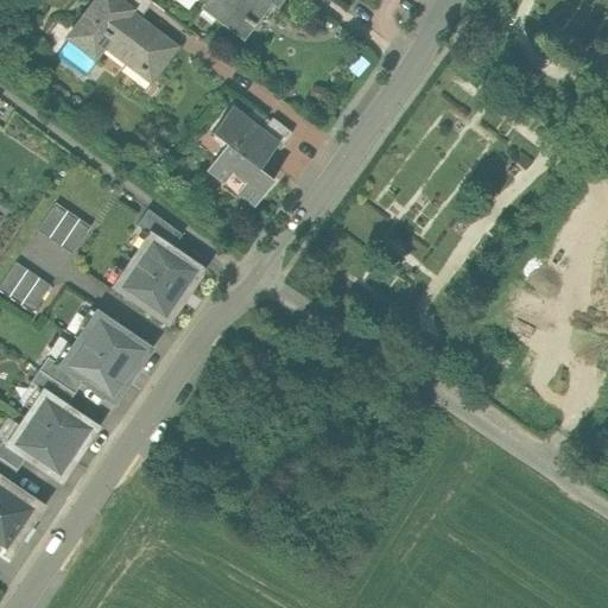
[(120,0),(96,0),(68,37),(96,58),(108,42),(150,74),(173,42),(141,18),(141,17),(120,0)]
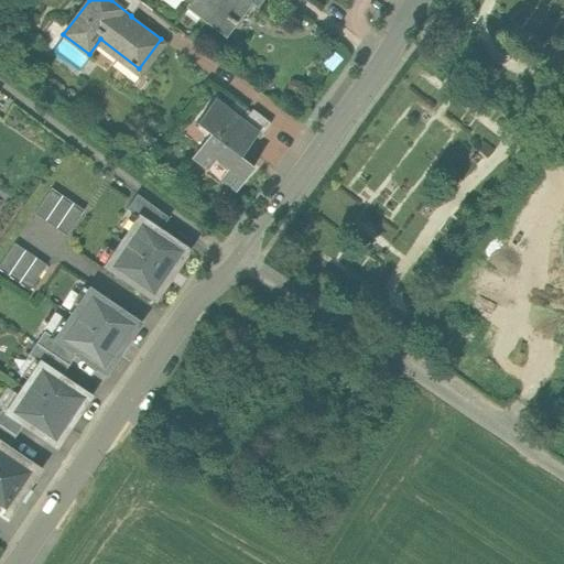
[(142,2),(139,0),(111,0),(131,15),(142,2)]
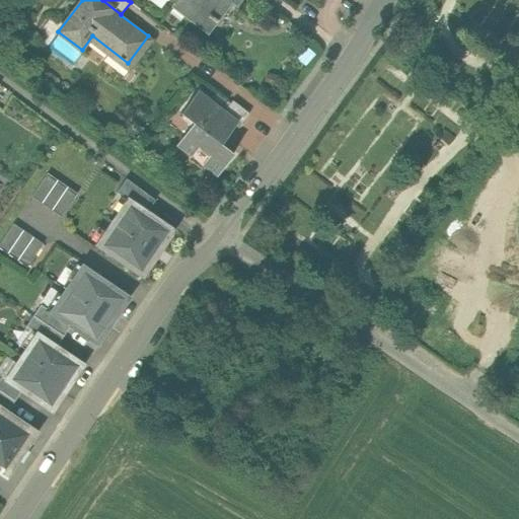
[(177,0),(172,7),(172,8),(176,4),(187,12),(183,16),(200,29),(202,27),(200,26),(208,16),(216,22),(218,20),(214,17),(226,0),(227,0),(237,7),(242,0),(177,0)]
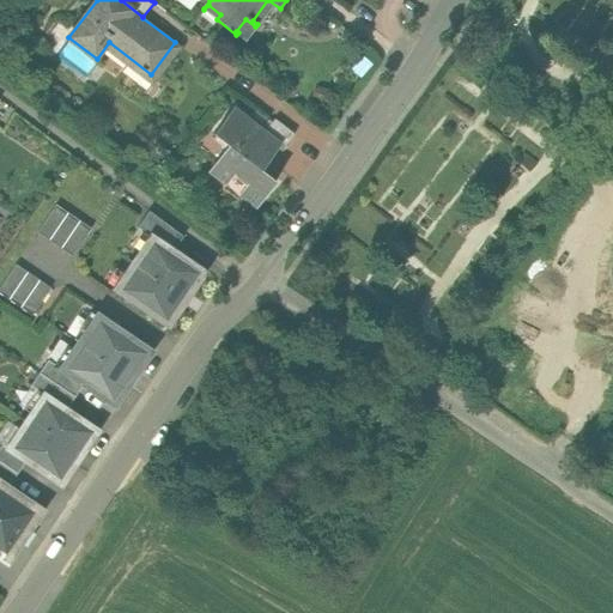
[(266,132),(234,108),(214,134),(229,145),(208,171),(256,207),(277,182),(261,170),(281,144),(280,143),(266,132)]
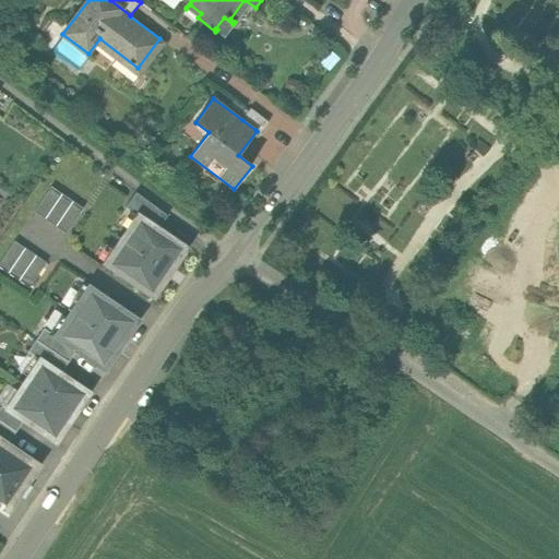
[(269,122),(251,108),(242,120),(256,130),(257,130),(261,133),(269,122)]
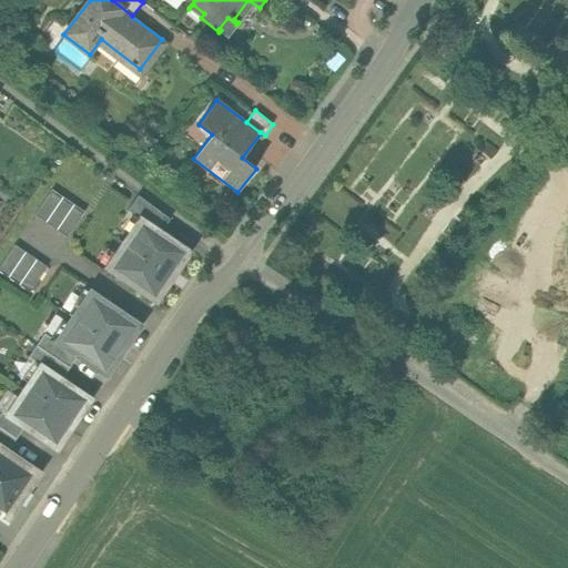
[(52,190),(34,215),(46,222),(63,196),(52,190)]
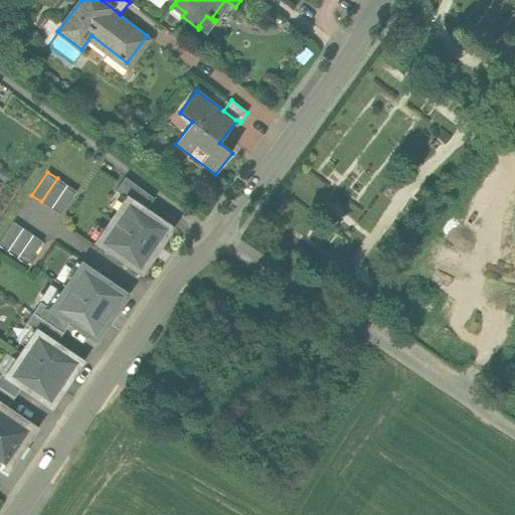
[(154,198),(125,177),(116,190),(127,197),(146,210),(154,198)]
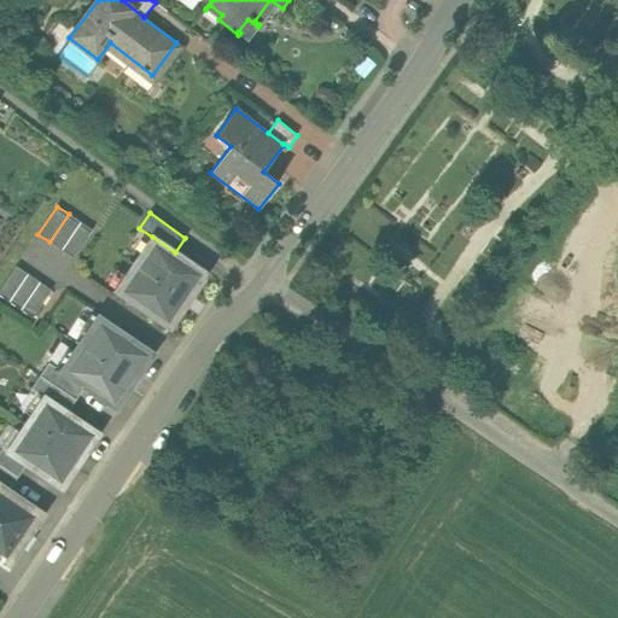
[(81,222),(69,214),(50,242),(62,250),(81,222)]
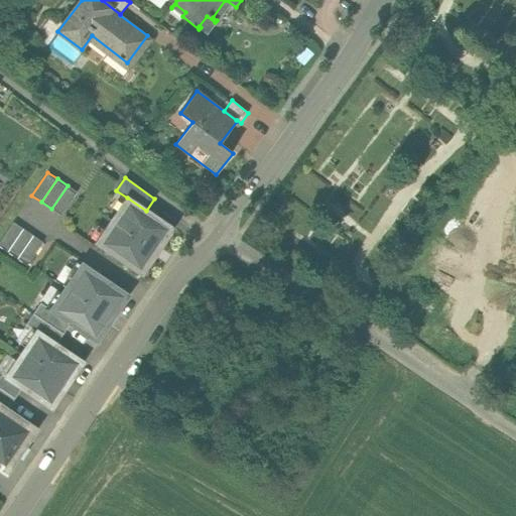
[(77,191),(68,185),(51,209),(61,216),(77,191)]
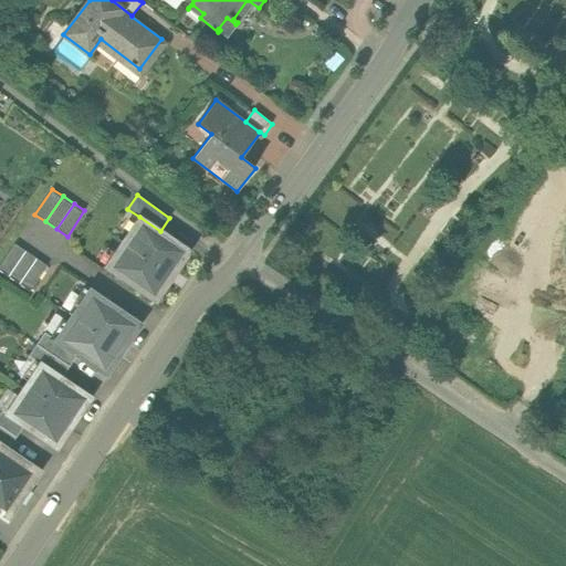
[(160,231),(139,217),(138,218),(142,220),(133,231),(130,230),(114,254),(117,255),(109,268),(106,265),(105,268),(156,302),(190,251),(160,231)]
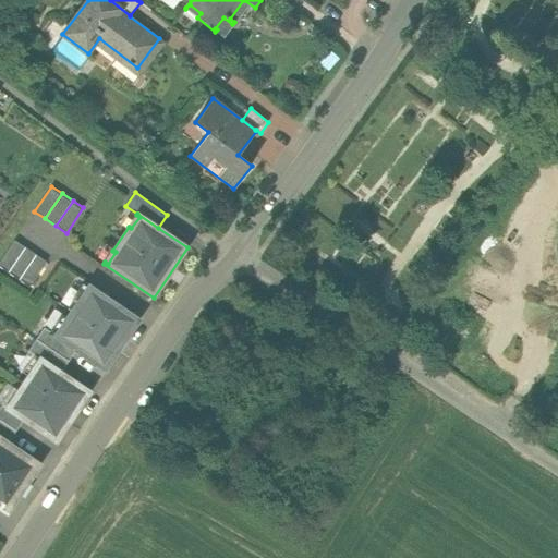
[(47,262),(14,240),(0,261),(0,266),(29,287),(47,262)]
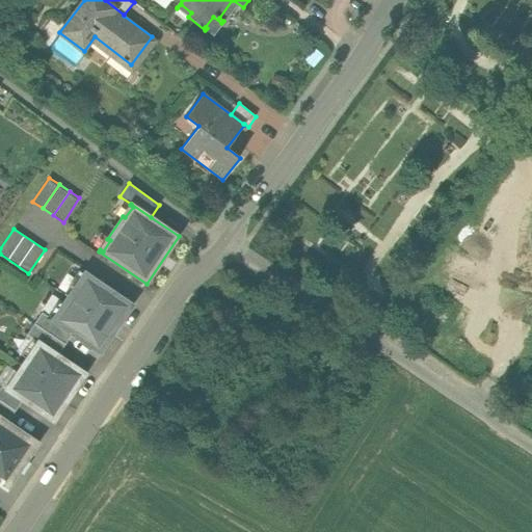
[(53,319),(52,320),(72,334),(100,352),(133,304),(84,272),(53,319)]
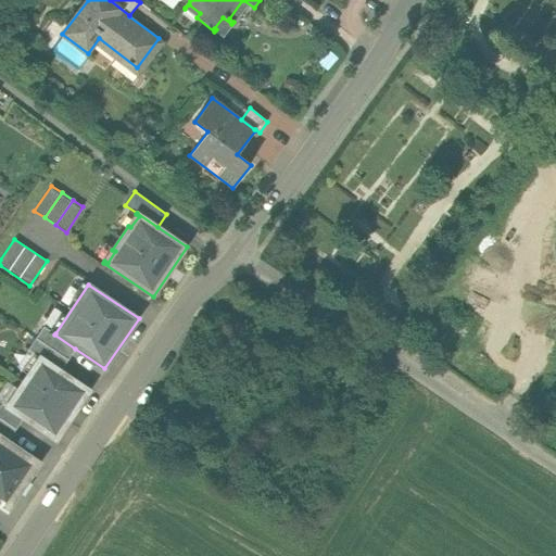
[(55,333),(43,326),(36,338),(68,359),(75,349),(54,335),(55,333)]
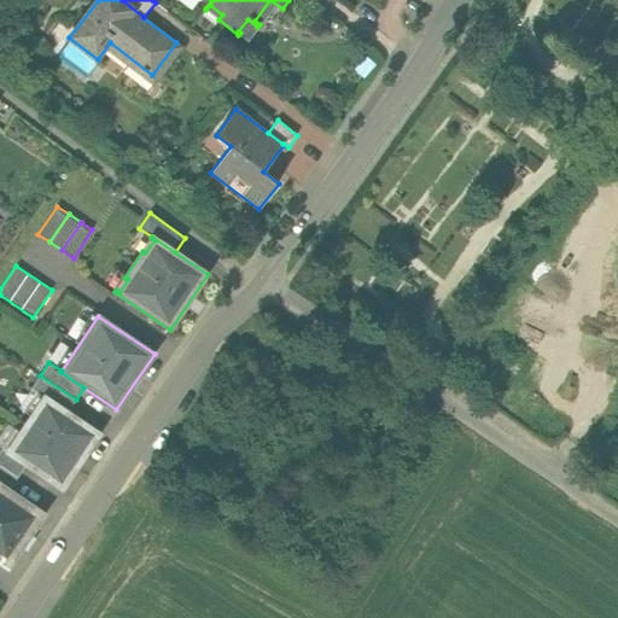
[(76,400),(40,375),(31,389),(44,397),(44,396),(68,412),(76,400)]
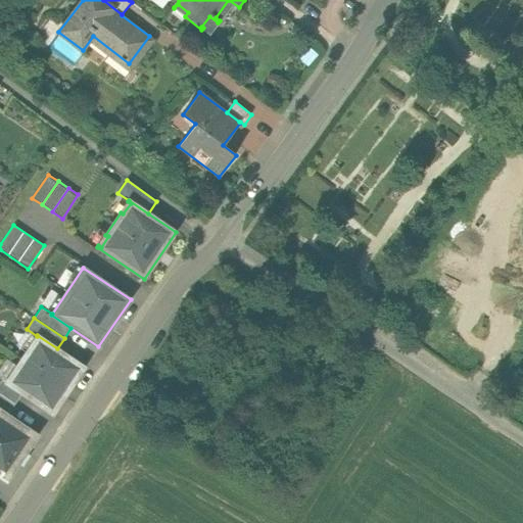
[(57,348),(37,335),(37,336),(6,382),(5,382),(21,393),(52,415),(85,367),(57,348)]
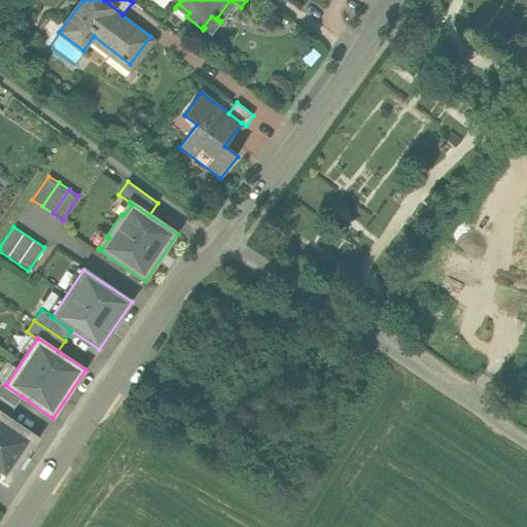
[(6,385),(2,382),(0,384),(0,396),(15,407),(22,396),(5,385),(6,385)]
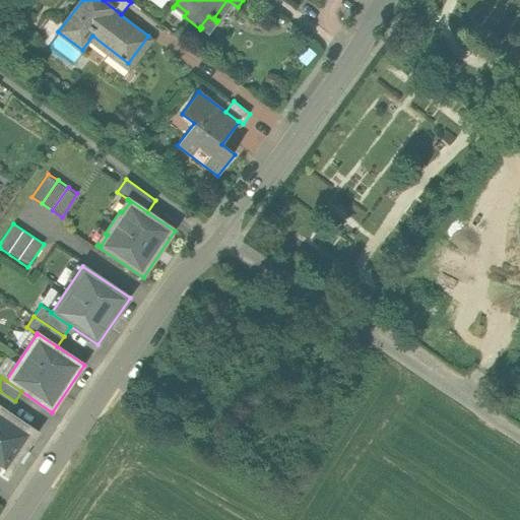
[(21,406),(0,391),(0,406),(14,416),(21,406)]
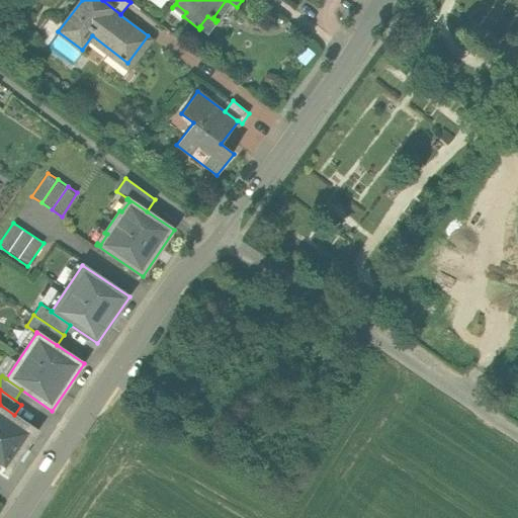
[(14,415),(0,405),(0,472),(10,480),(41,433),(14,415)]
